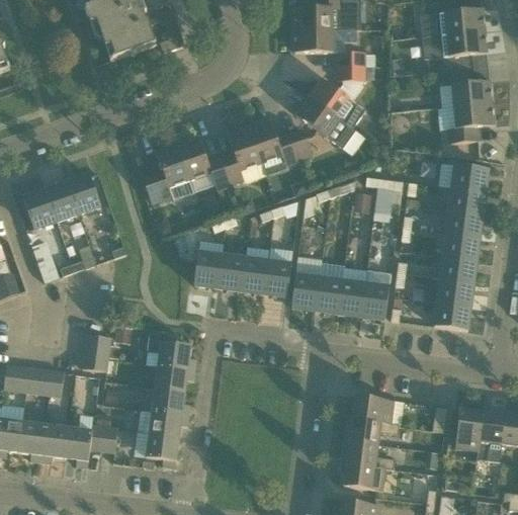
[(95,0),(97,4),(85,8),(91,24),(96,22),(105,48),(111,46),(115,59),(130,54),(134,56),(136,52),(156,45),(149,25),(162,20),(169,39),(159,43),(163,53),(185,46),(172,9),(153,15),(152,11),(163,7),(166,1),(164,0),(95,0)]
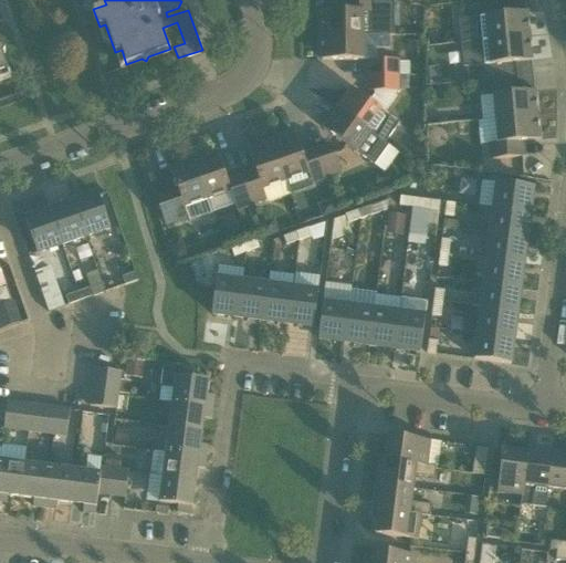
[(373,32),(373,0),(344,0),(344,9),(322,9),(322,33),(363,33),(363,32),(373,32)]
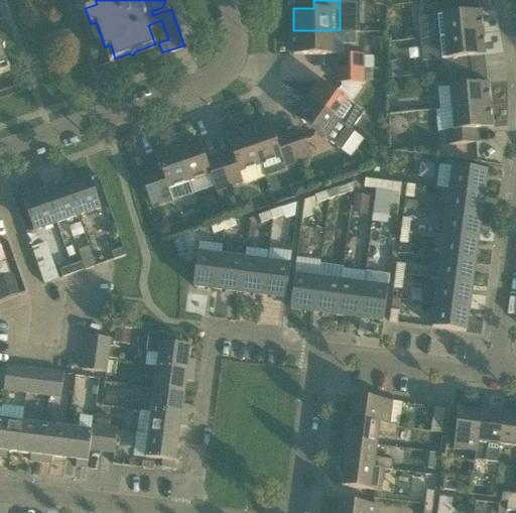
[(423,36),(482,31),(480,9),(460,11),(458,0),(429,0),(419,1),(423,36)]
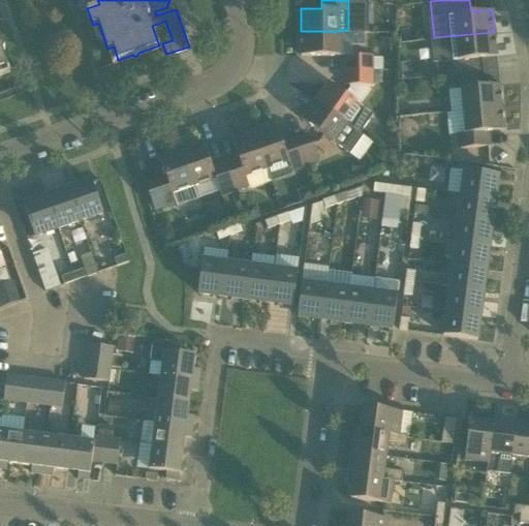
[(339,31),(301,31),(301,54),(339,54),(339,31)]
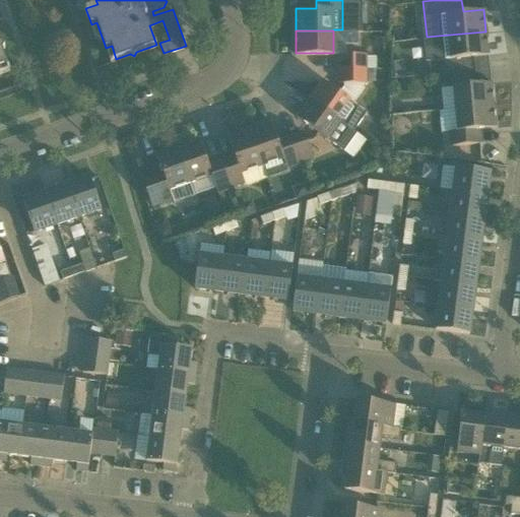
[(443,72),(469,69),(467,56),(489,54),(485,31),(427,37),(430,73),(443,72)]
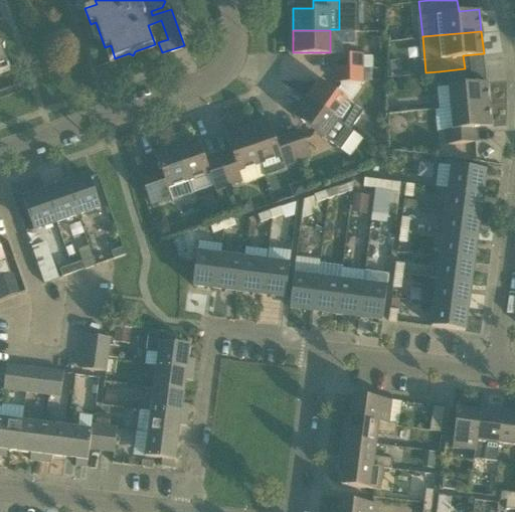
[(336,52),(336,66),(362,66),(362,52),(336,52)]
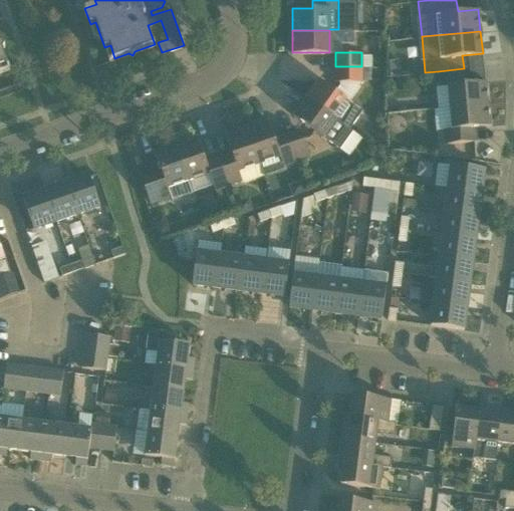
[(335,80),(361,80),(361,66),(335,66),(335,80)]
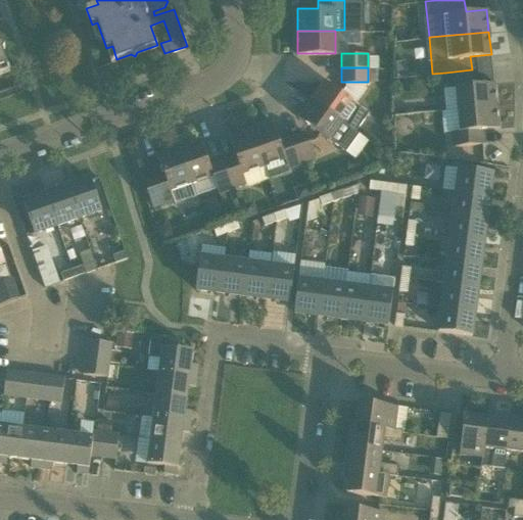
[(456,86),(458,108),(495,104),(493,82),(473,84),(472,69),(445,73),(446,87),(456,86)]
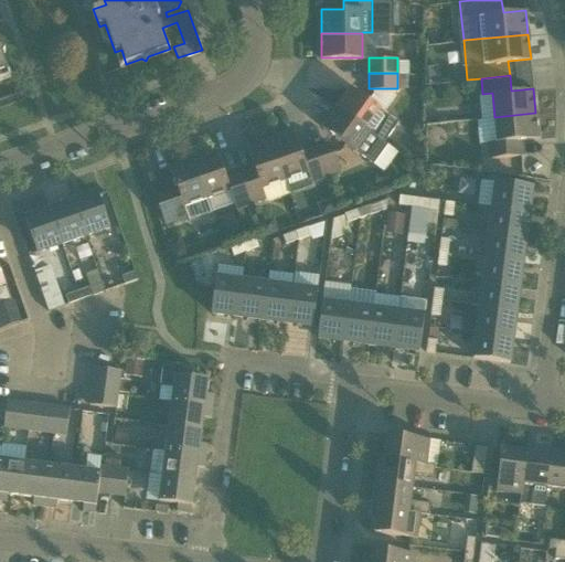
[(337,106),(384,140),(398,120),(351,86),(337,106)]
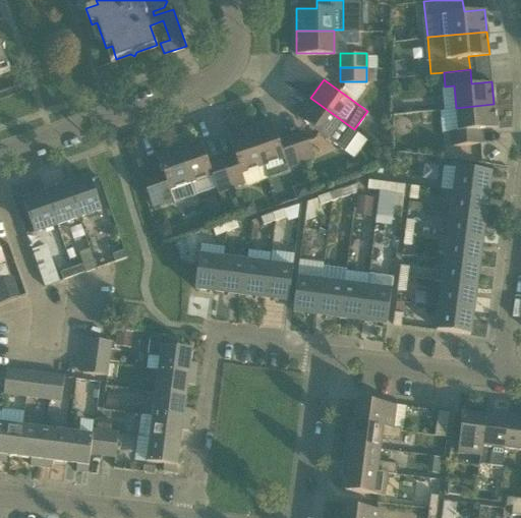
[(354,129),(310,98),(297,116),(345,150),(358,132),(354,129)]
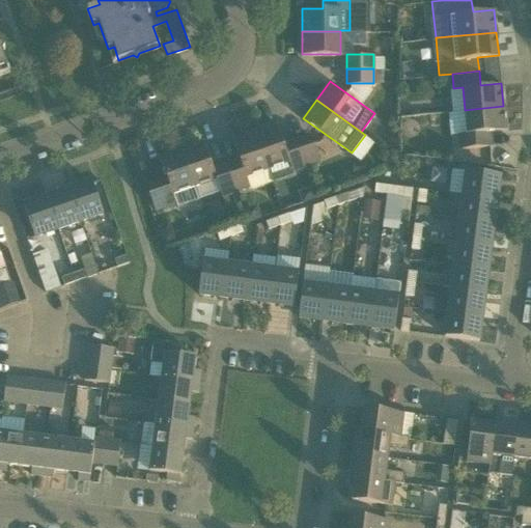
[(505,129),(503,106),(465,110),(468,132),(458,133),(459,147),(485,145),(484,131),(505,129)]
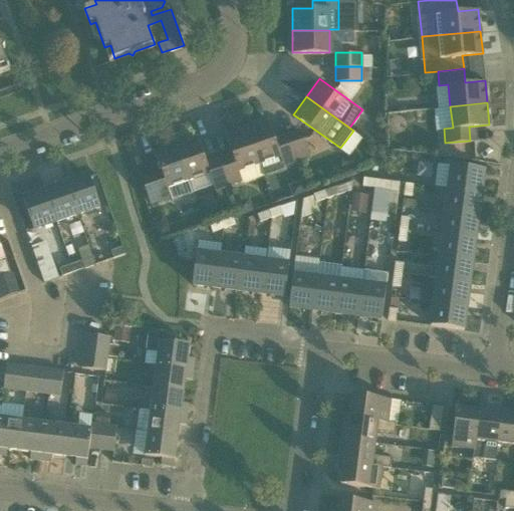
[(246,124),(259,163),(280,156),(283,165),(296,160),(287,134),(275,139),(268,119),(248,126),(247,124),(246,124)]
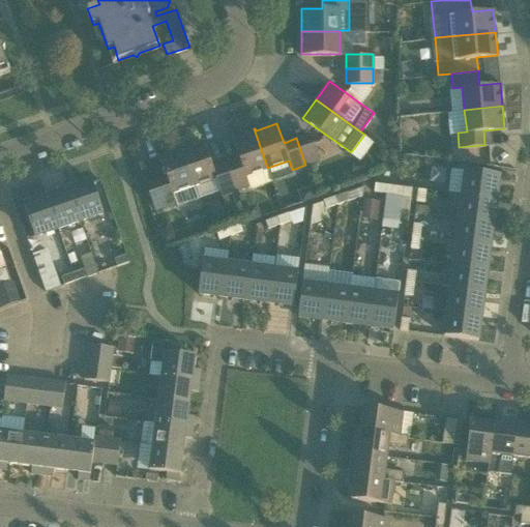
[(239,157),(226,163),(236,189),(249,184),(245,175),(267,168),(254,128),(254,132),(233,139),(239,157)]
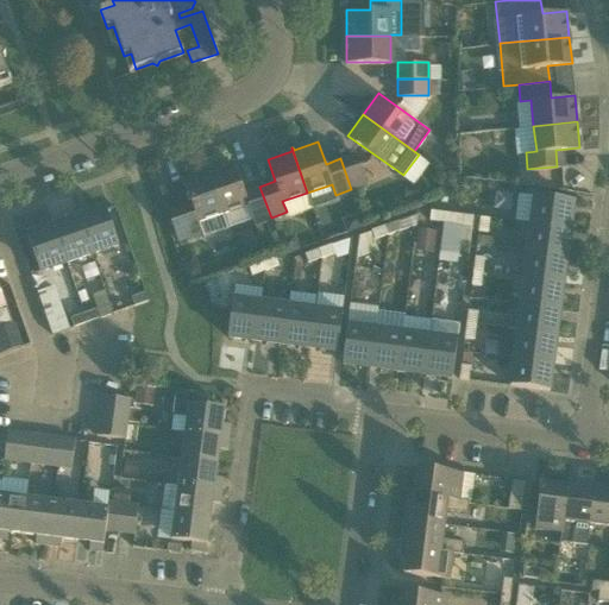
[(340,158),(351,189),(366,183),(356,153),(340,158)]
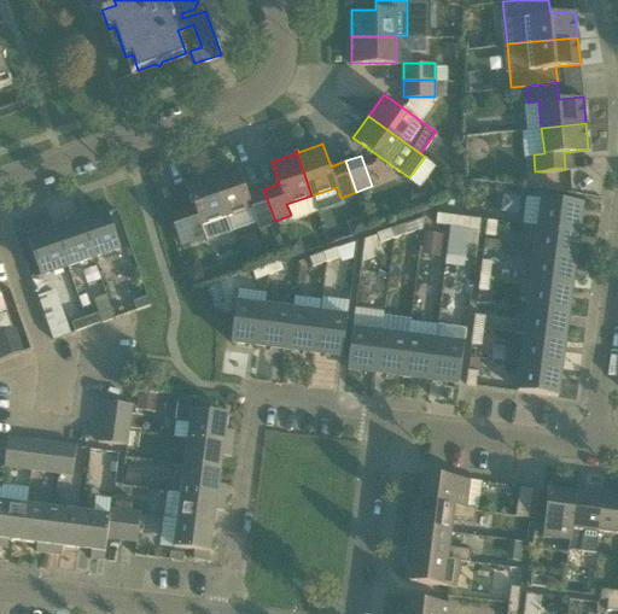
[(275,221),(263,189),(249,194),(238,163),(213,171),(211,169),(210,169),(227,215),(251,206),(258,227),(275,221)]
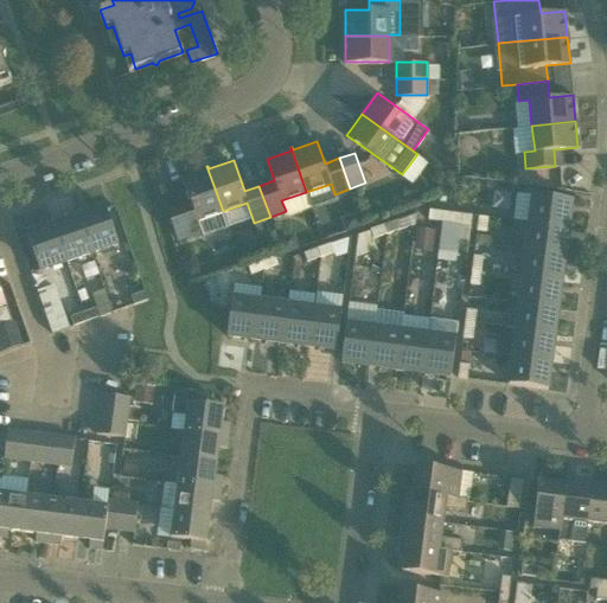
[(228,226),(223,211),(206,166),(206,167),(208,170),(183,178),(191,200),(167,209),(178,238),(202,230),(203,233),(228,226)]
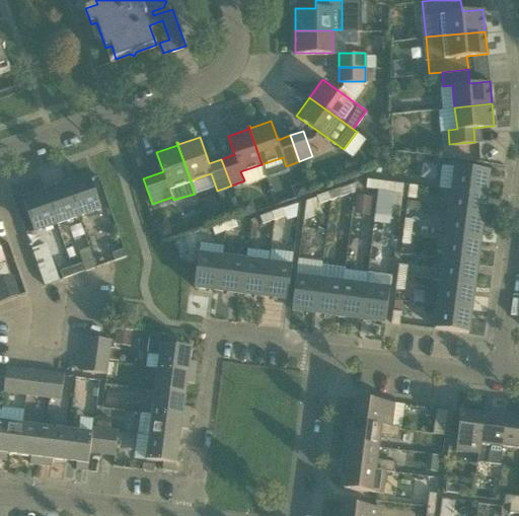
[(453,189),(486,193),(488,179),(490,180),(490,178),(488,178),(489,169),(456,165),(453,189)]
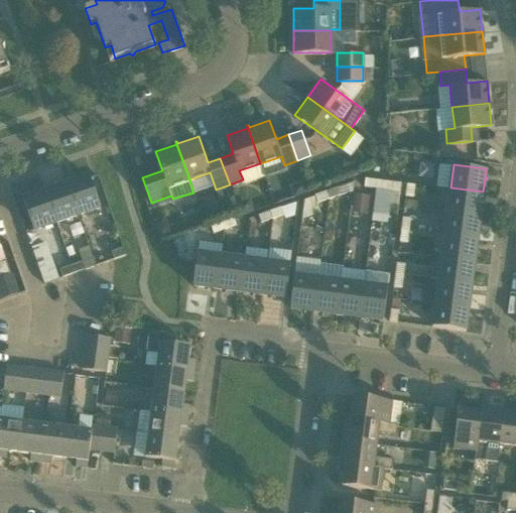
[(75,179),(67,182),(78,214),(100,206),(89,174),(77,179),(76,177),(75,177),(75,179)]
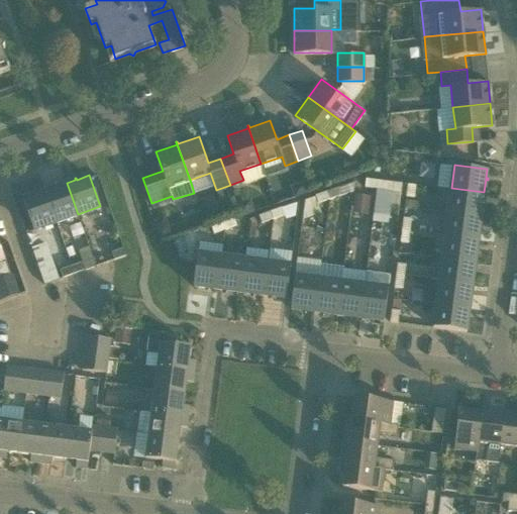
[(378,179),(367,178),(366,178),(365,186),(377,187),(378,179)]
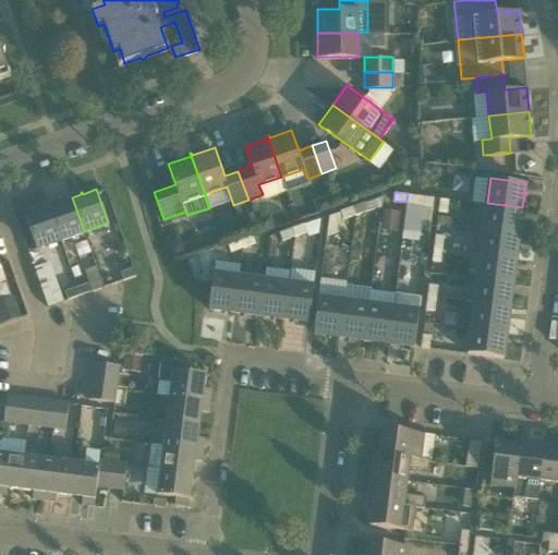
[(407,202),(420,204),(421,195),(408,193),(407,202)]
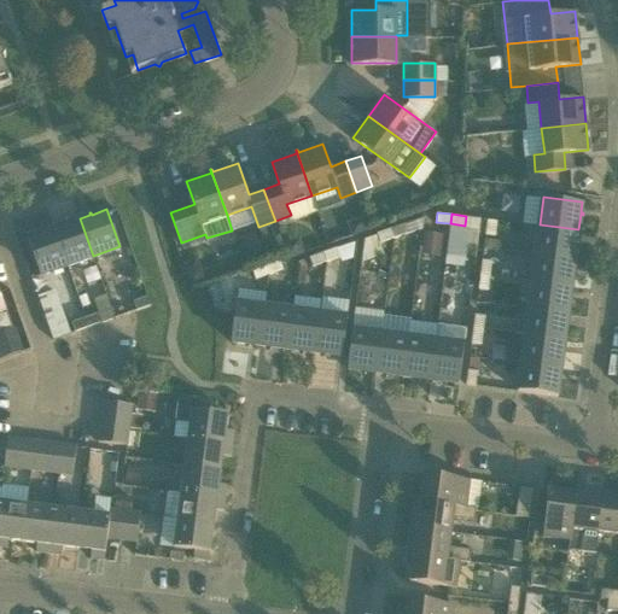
[(466,216),(465,226),(479,227),(481,217),(466,216)]
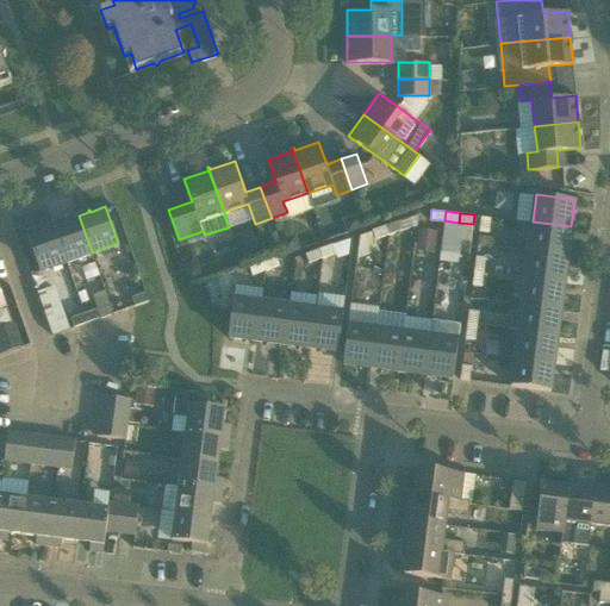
[(63,220),(53,224),(66,261),(92,252),(79,216),(64,220),(63,218),(62,218),(63,220)]
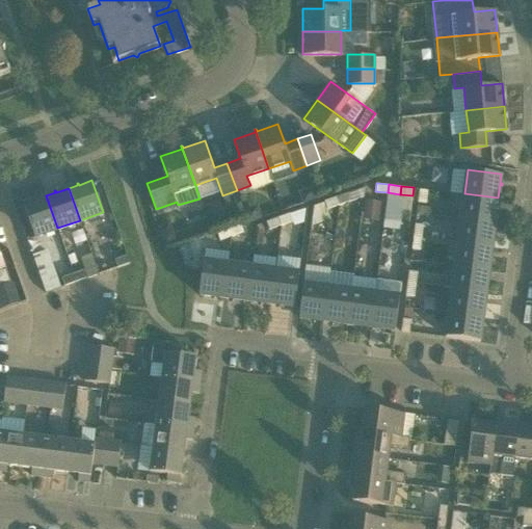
[(419,188),(419,196),(418,201),(426,202),(427,189),(419,188)]
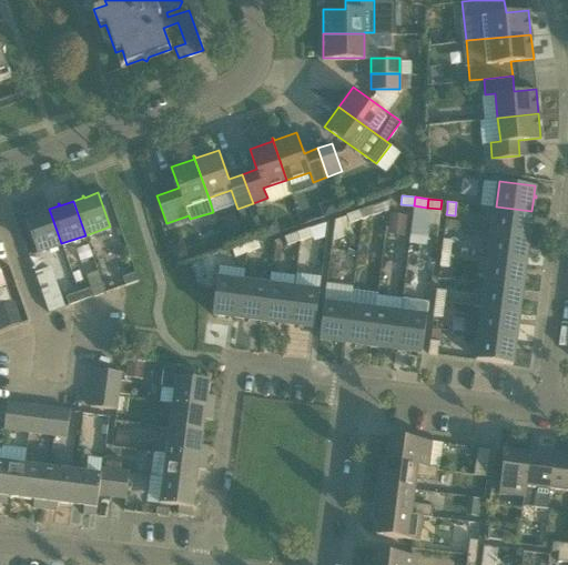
[(362,218),(374,213),(372,205),(358,210),(362,218)]
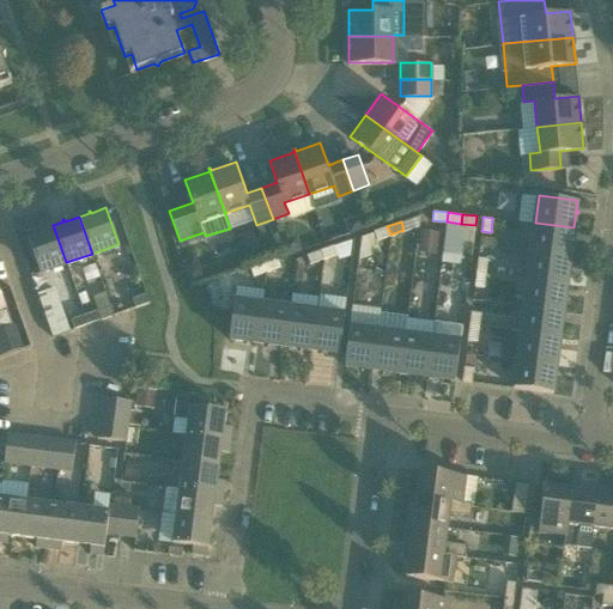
[(532,250),(570,255),(572,239),(575,239),(575,238),(572,238),(574,227),(535,223),(532,250)]
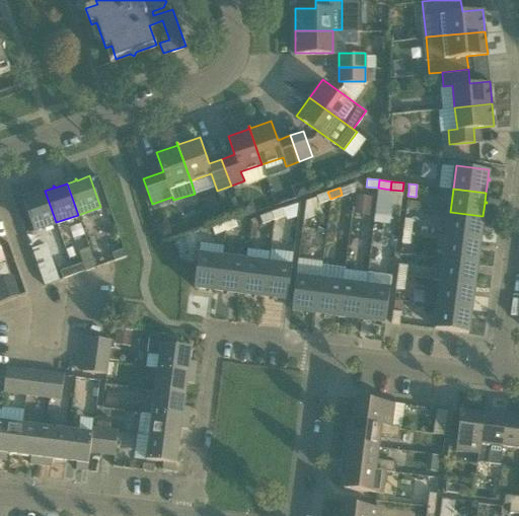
[(22,199),(33,230),(56,222),(45,191),(32,196),(32,194),(31,194),(31,196),(22,199)]
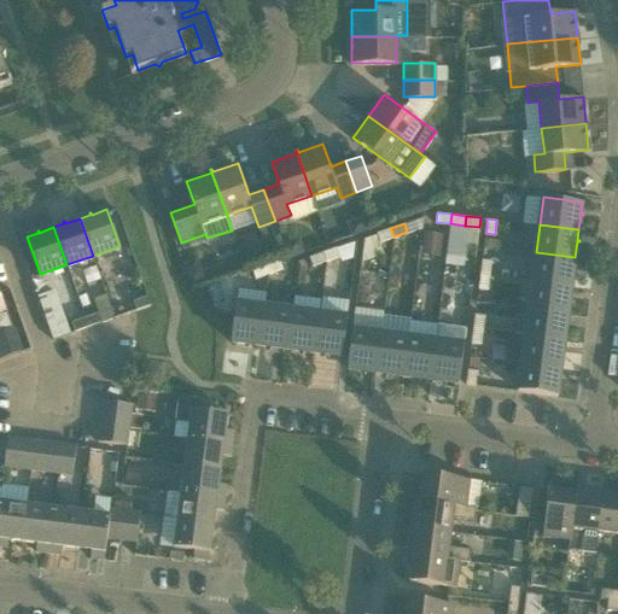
[(390,228),(377,232),(380,241),(394,237),(390,228)]
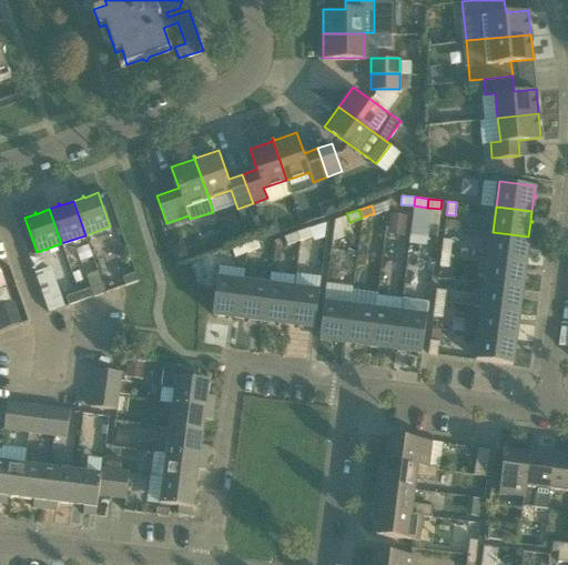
[(387,211),(387,231),(405,232),(406,212),(387,211)]
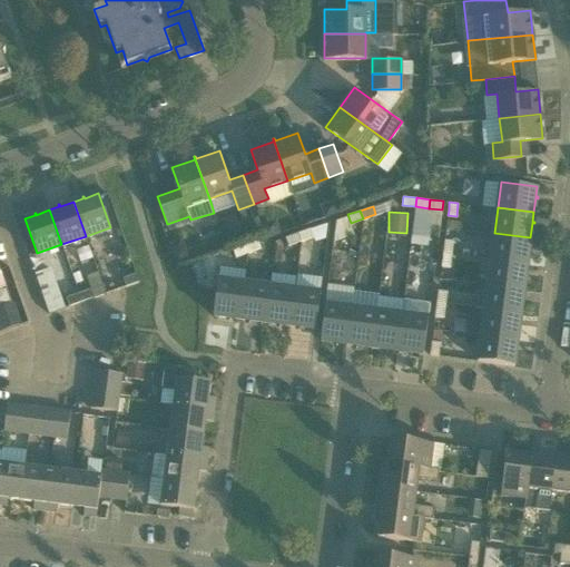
[(298,232),(301,241),(314,236),(311,227),(298,232)]
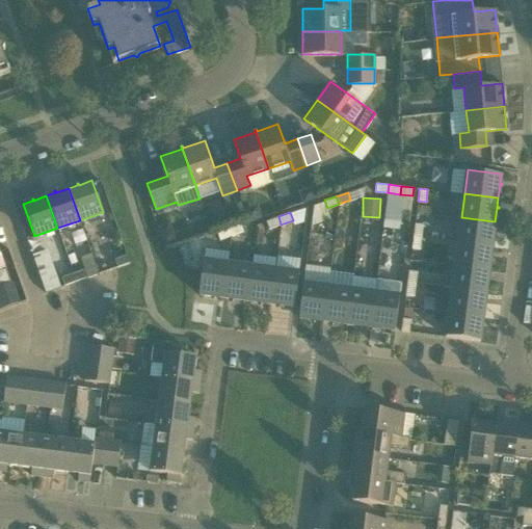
[(278,216),(266,220),(269,229),(281,225),(278,216)]
